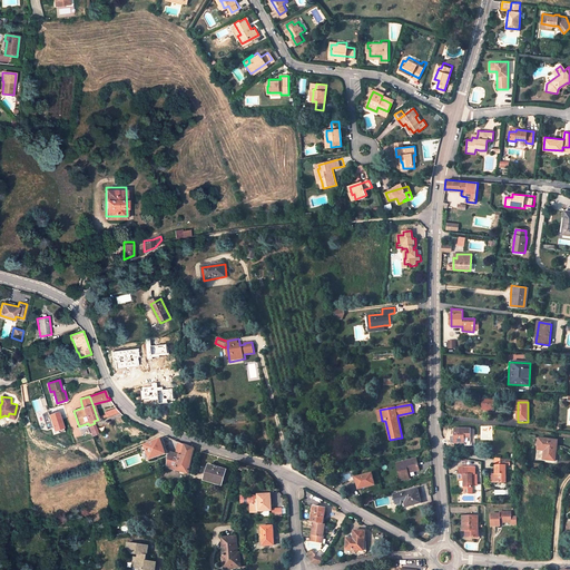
[(104,411),(106,416),(120,412),(119,411),(118,410),(116,408),(104,411)]
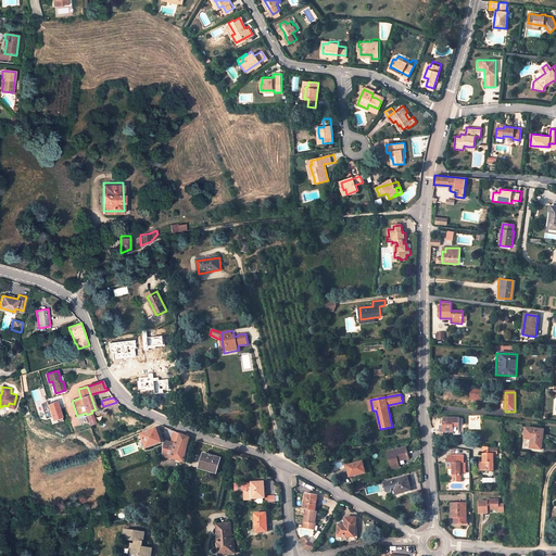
[(460,418),(445,418),(445,425),(445,432),(460,432),(460,418)]
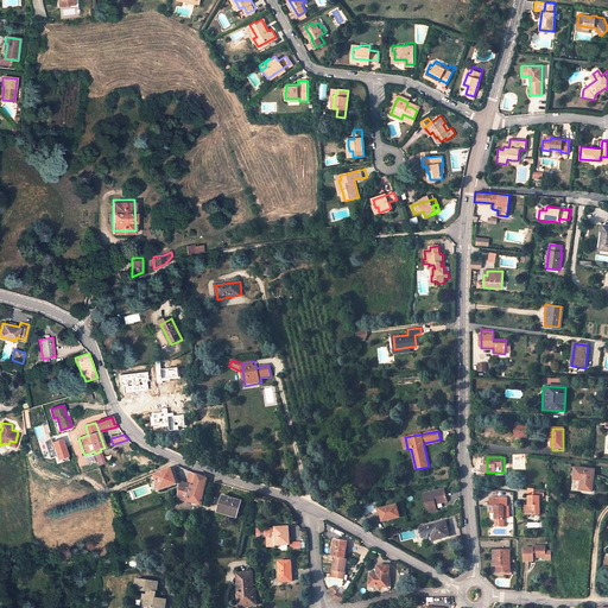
[(162,491),(178,485),(172,468),(156,475),(162,491)]
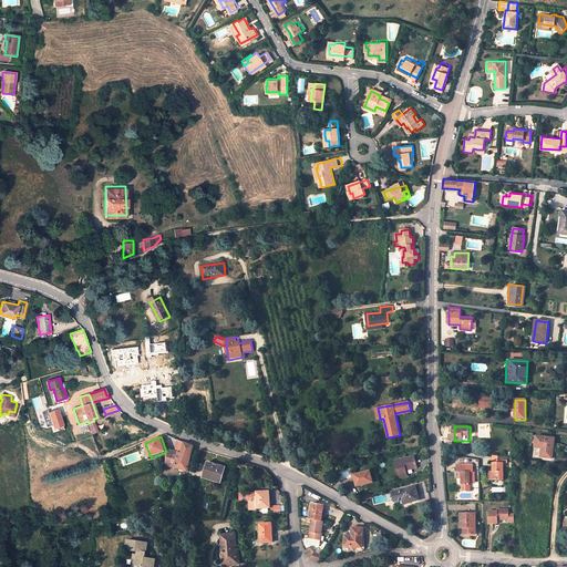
[(535,442),(535,445),(542,446),(542,449),(540,457),(552,459),(554,439),(536,436),(535,442)]
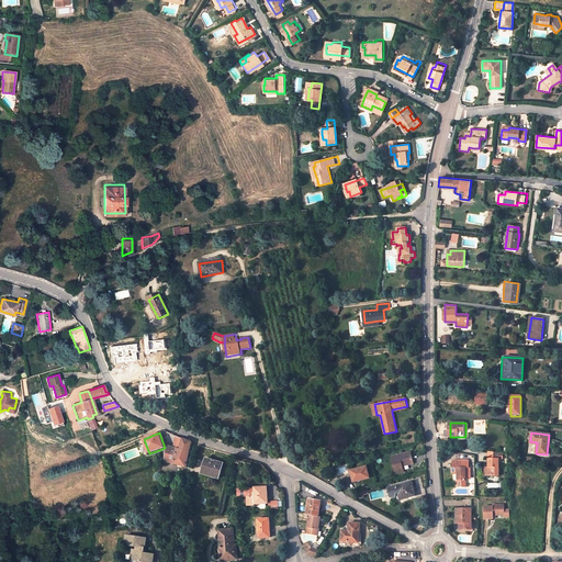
[(166,461),(187,468),(192,442),(189,441),(183,439),(181,450),(167,445),(167,447),(166,461)]
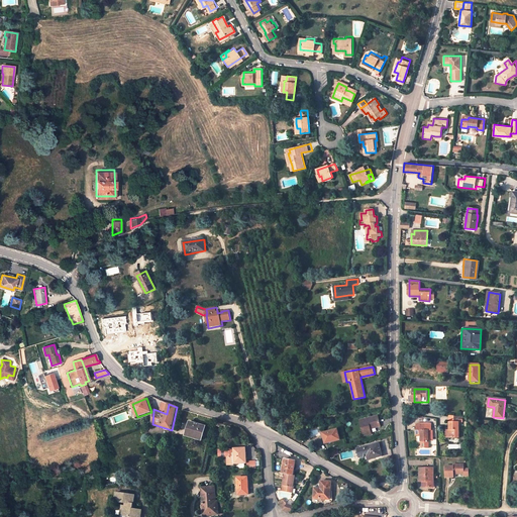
[(371,433),(370,428),(370,426),(380,423),(377,415),(359,419),(364,435),(371,433)]
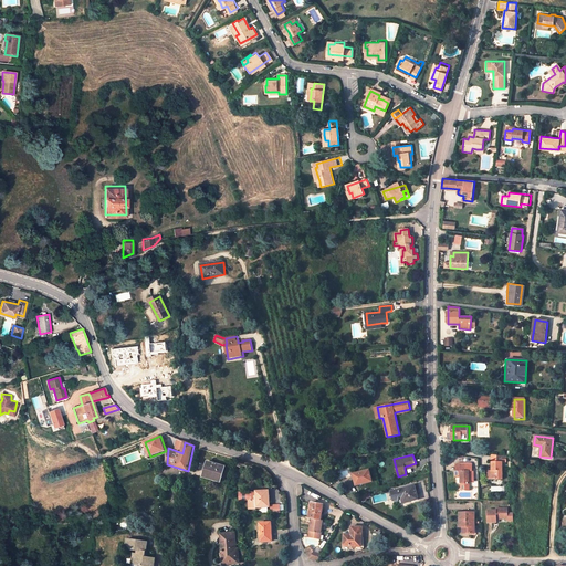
[(492,471),(492,479),(502,479),(502,461),(505,461),(505,457),(492,454),(492,461),(492,471)]
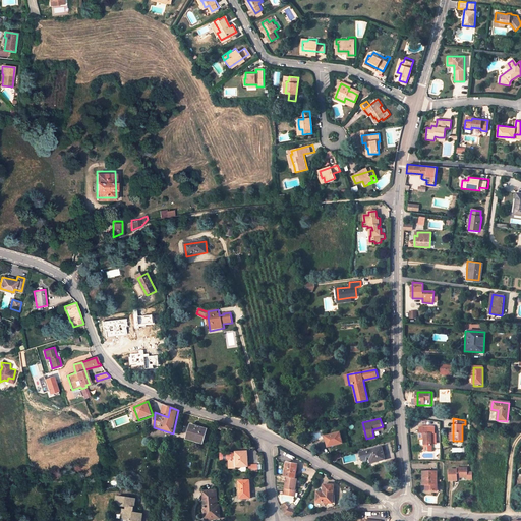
[(203,444),(207,428),(190,424),(186,439),(203,444)]
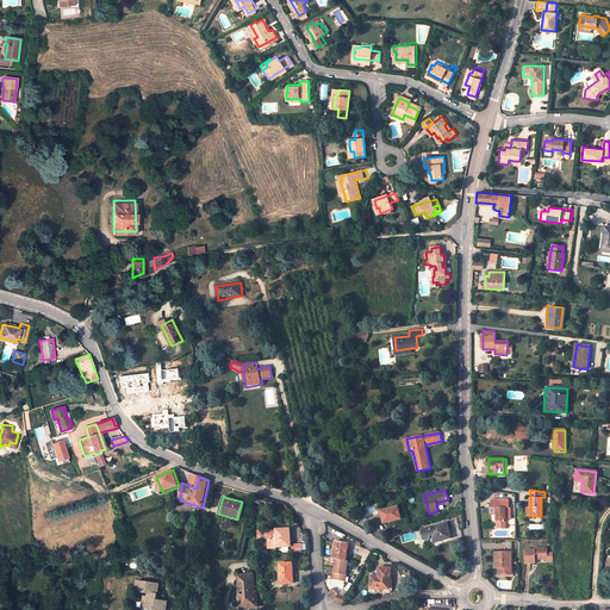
[(498,521),(498,528),(505,527),(505,508),(509,508),(509,500),(493,500),(493,508),(491,508),(491,514),(497,514),(497,521),(498,521)]
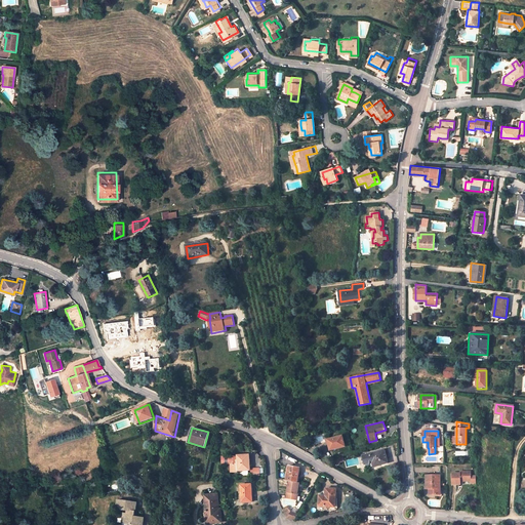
[(342,436),(327,440),(330,450),(345,446),(342,436)]
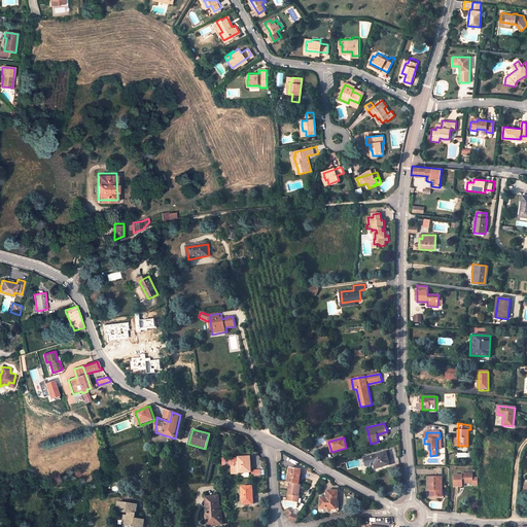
[(386,452),(365,457),(365,459),(364,462),(366,464),(367,466),(375,464),(376,467),(389,464),(386,452)]
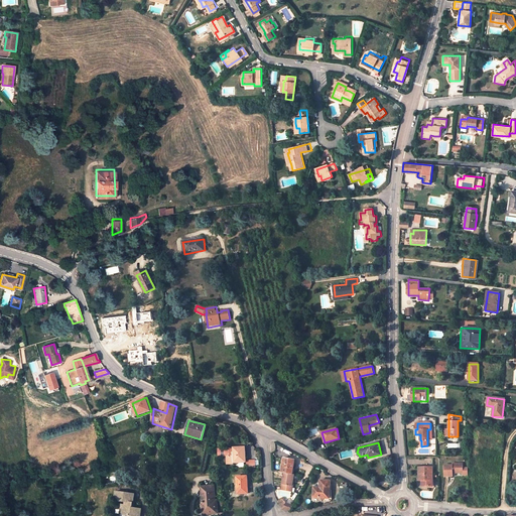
[(246,462),(246,461),(245,446),(234,447),(234,455),(234,463),(246,462)]
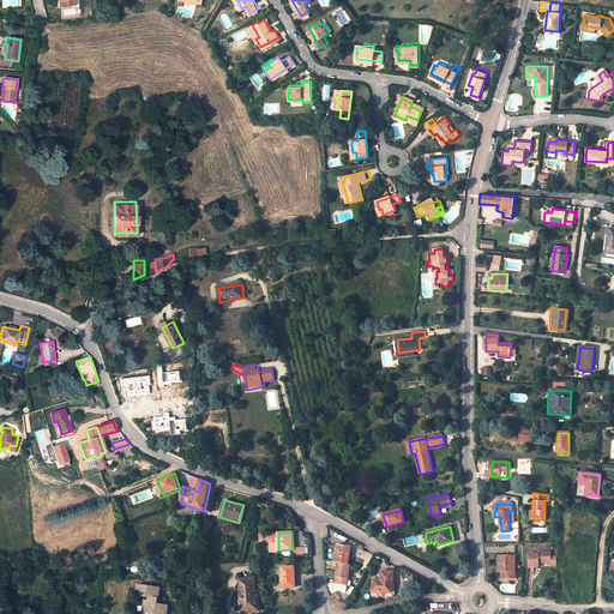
[(278,533),(262,533),(262,542),(270,541),(278,541),(278,533)]
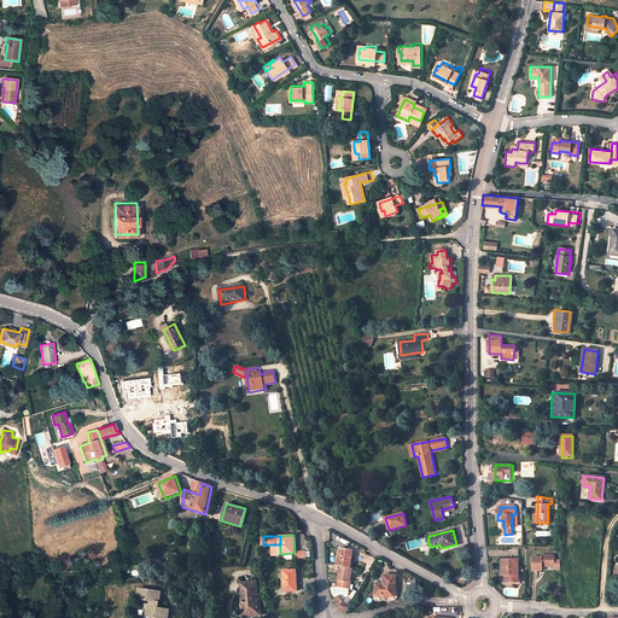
[(395,540),(392,544),(400,548),(402,543),(406,543),(404,537),(395,540)]
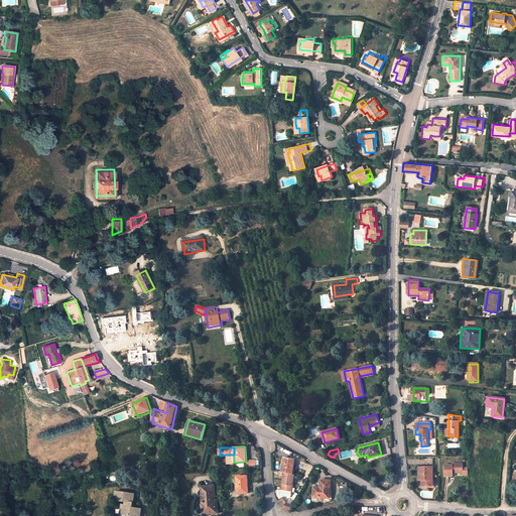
[(294,460),(283,459),(281,472),(283,472),(280,489),(291,491),(294,473),(292,473),(294,460)]
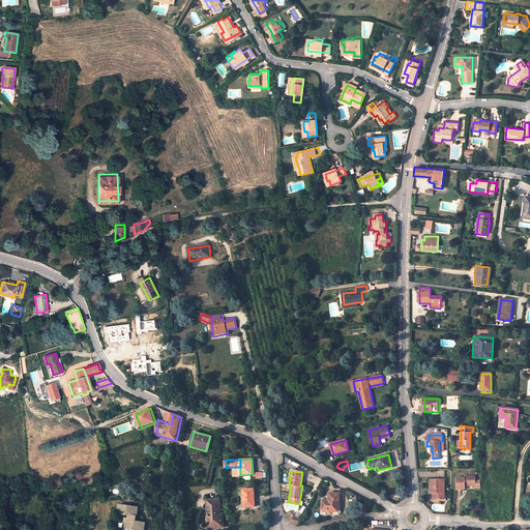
[(262,472),(253,473),(253,474),(253,480),(263,479),(262,472)]
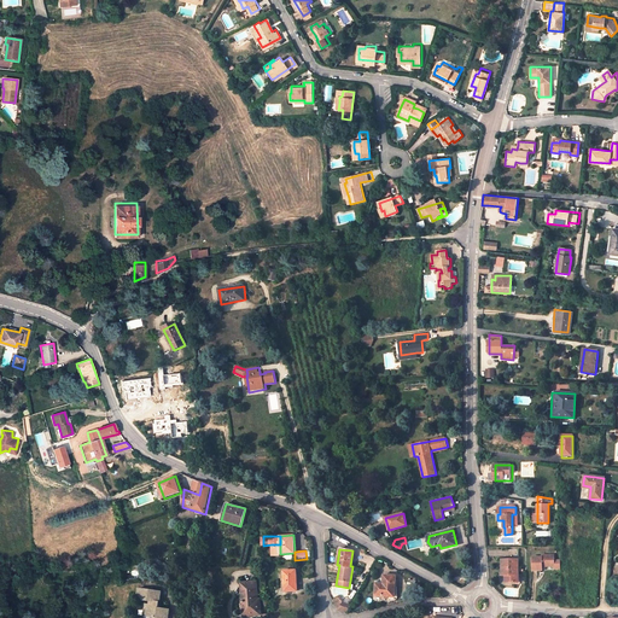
[(542,570),(542,567),(542,566),(544,566),(554,566),(554,560),(554,555),(541,555),(541,557),(532,557),(532,570),(542,570)]
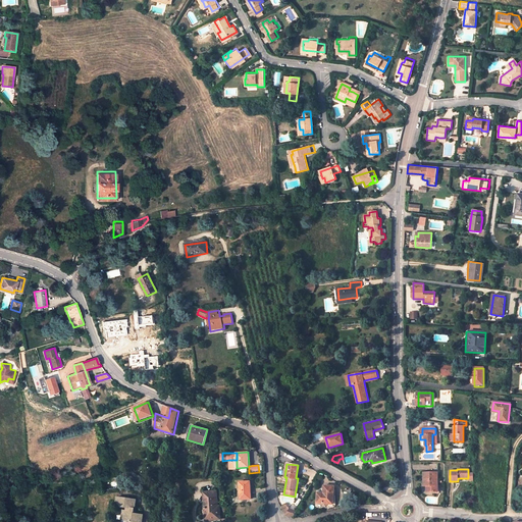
[(433,487),(437,487),(437,472),(423,472),(423,484),(425,486),(426,486),(426,490),(428,491),(433,491),(433,487)]
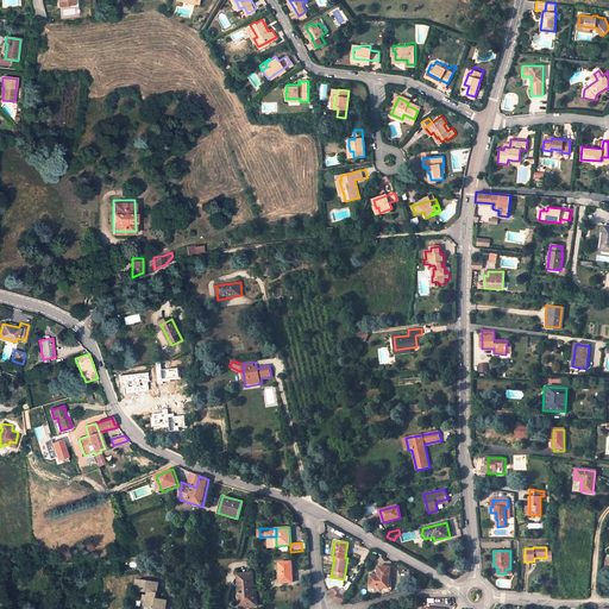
[(292,562),(278,563),(281,583),(294,582),(292,562)]
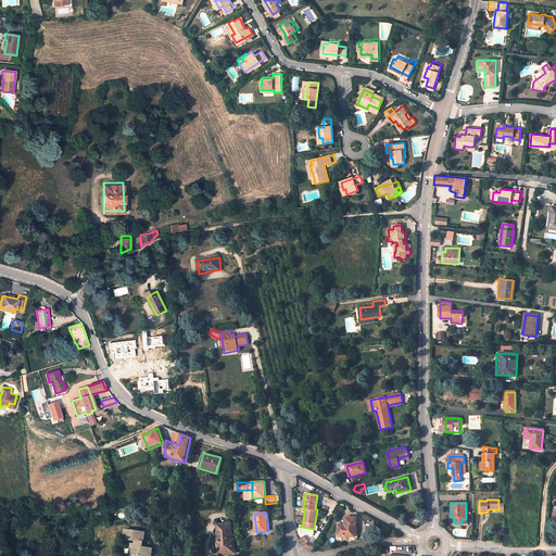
[(356,518),(345,518),(345,523),(339,523),(338,536),(355,538),(356,518)]
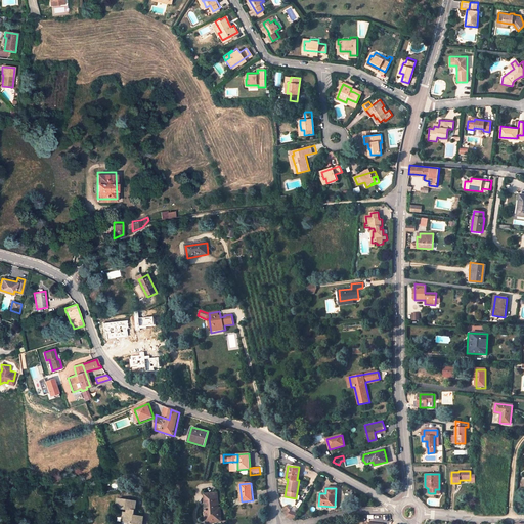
[(218,508),(217,493),(206,494),(208,522),(219,521),(219,518),(221,518),(220,508),(218,508)]
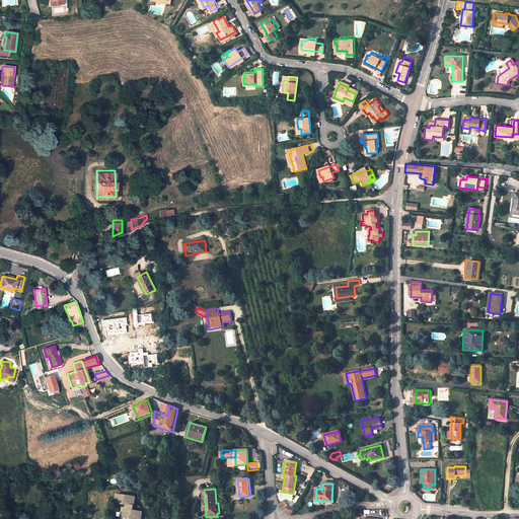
[(136,498),(117,494),(116,504),(126,505),(124,518),(128,518),(141,518),(142,513),(134,511),(136,498)]
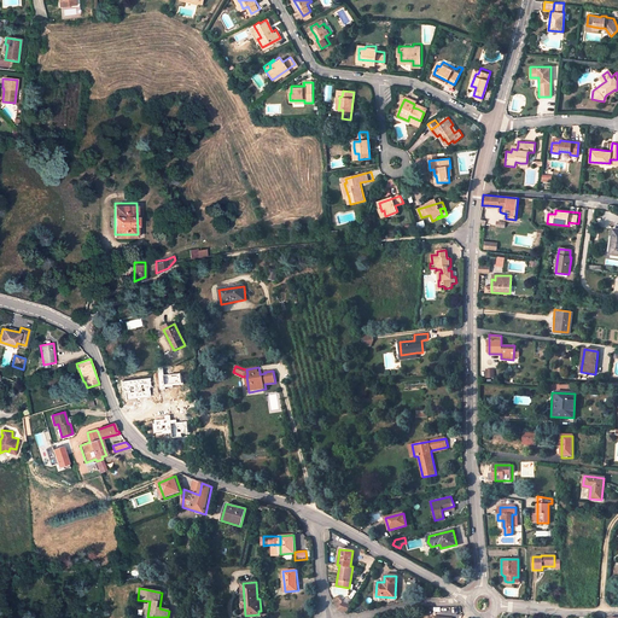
[(343,600),(342,602),(338,608),(339,610),(347,612),(350,604),(343,600)]
